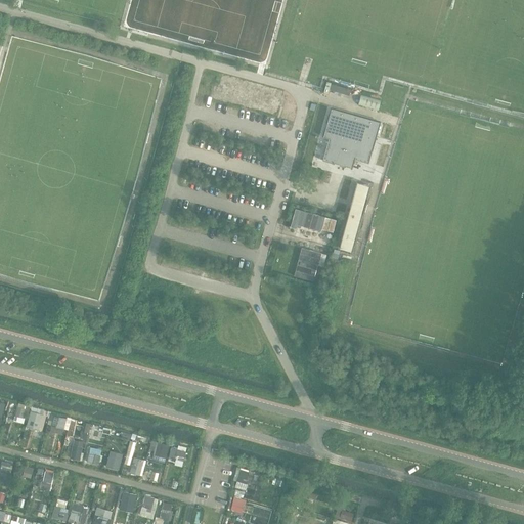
[(278,115),(285,90),(223,75),(220,86),(214,85),(210,98),(278,115)]
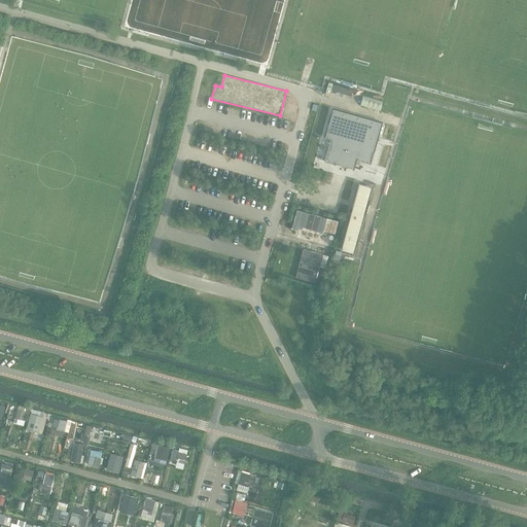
[(336,84),(334,90),(351,95),(353,89),(336,84)]
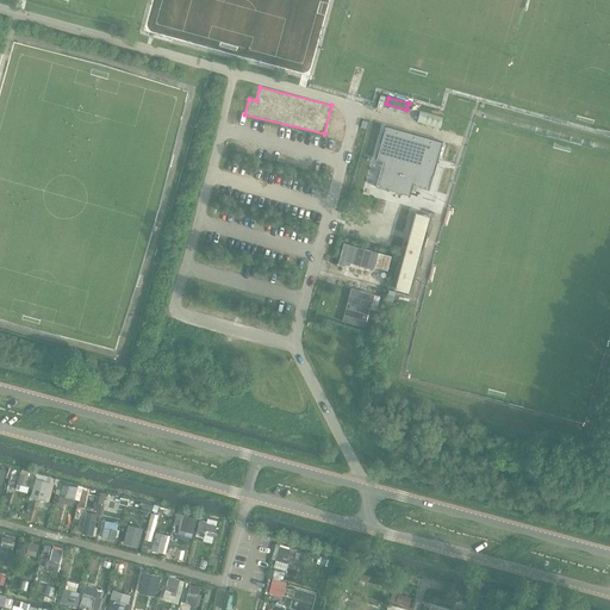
[(421,111),(417,123),(440,129),(443,118),(436,116),(421,111)]
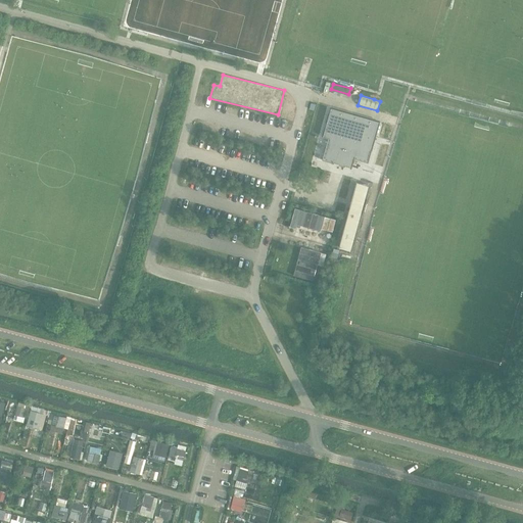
[(331,108),(323,137),(336,141),(331,162),(351,169),(353,159),(368,163),(379,122),(331,108)]
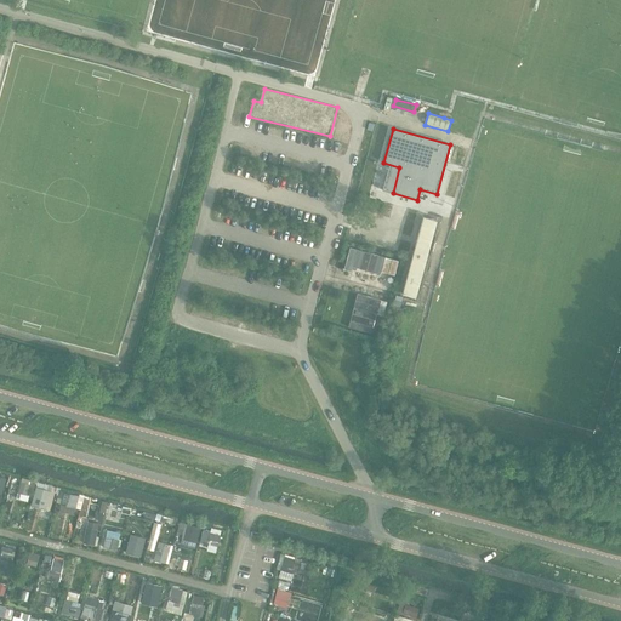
[(421,298),(439,217),(422,214),(403,295),(421,298)]
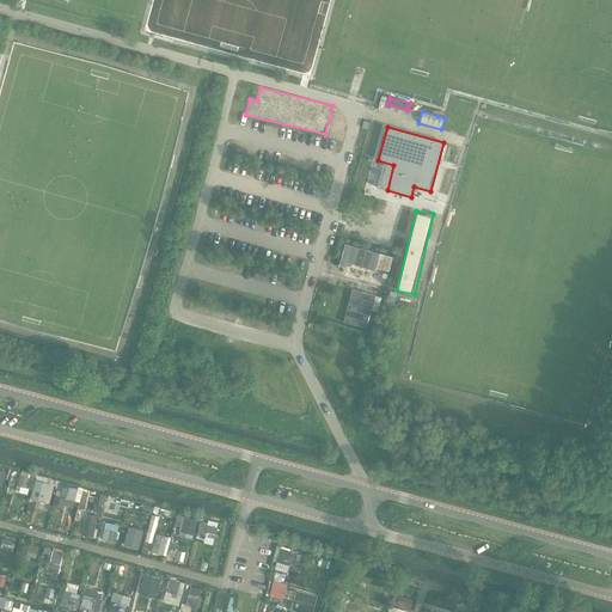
[(392,257),(346,244),(340,265),(346,268),(347,263),(374,270),(375,268),(389,271),(392,257)]
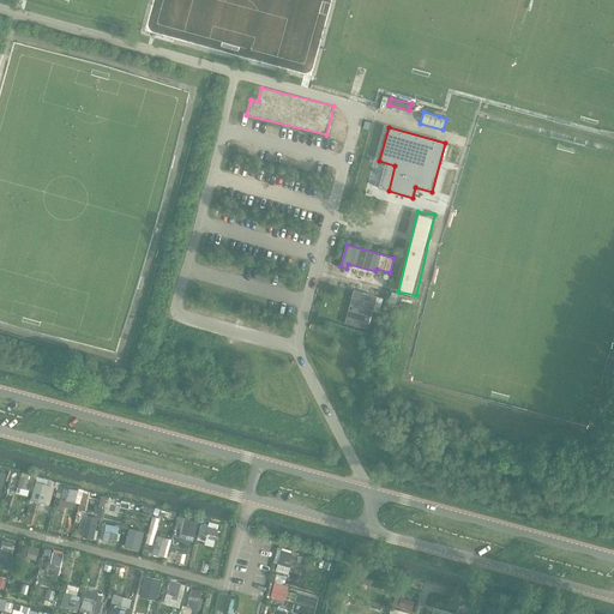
[(379,313),(383,299),(353,290),(344,324),(367,330),(372,311),(379,313)]
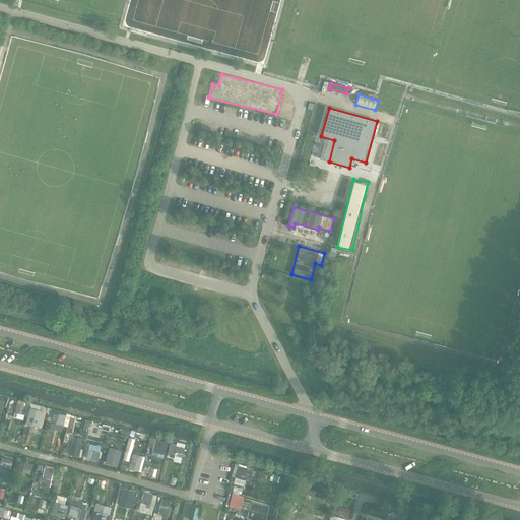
[(25,402),(15,399),(13,408),(22,411),(25,402)]
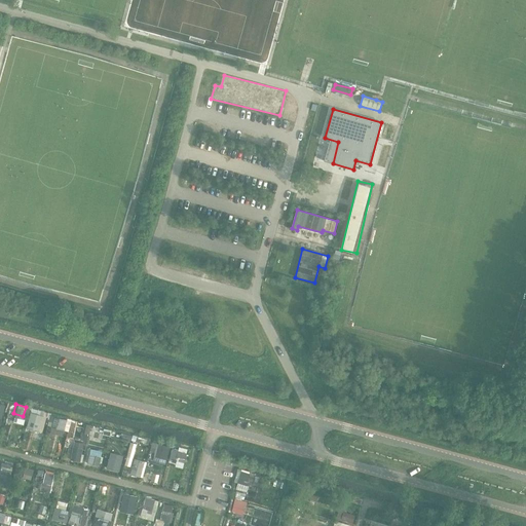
[(27,427),(43,431),(47,415),(31,412),(27,427)]
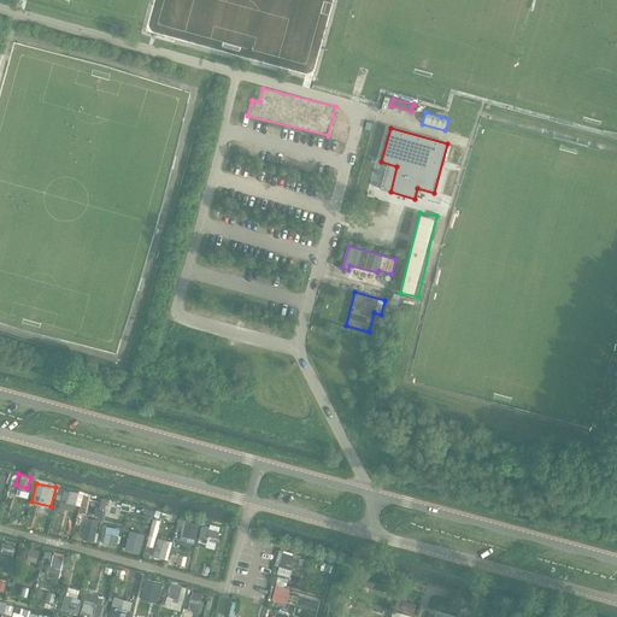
[(74,488),(62,486),(58,497),(70,500),(74,488)]
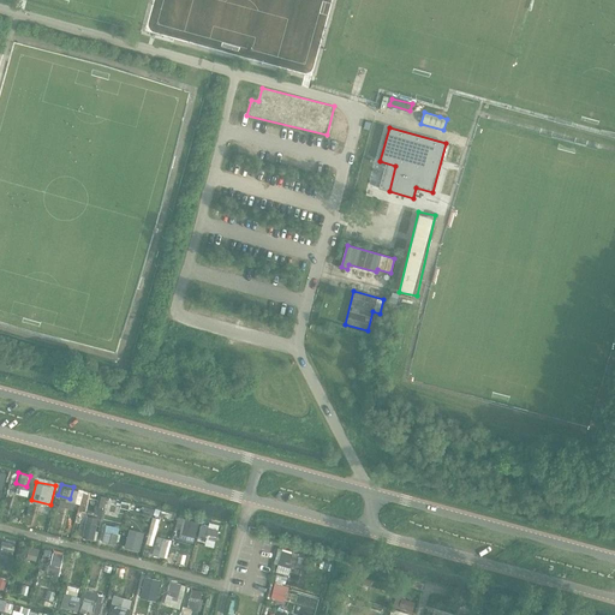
[(145,506),(143,514),(154,517),(156,509),(145,506)]
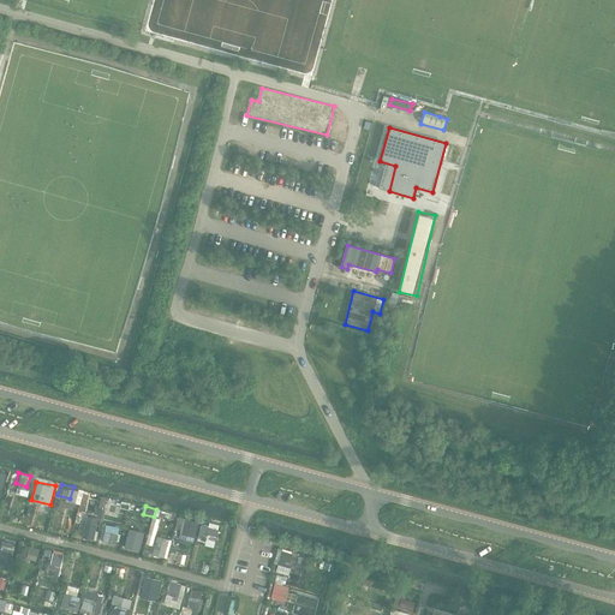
[(212,524),(199,520),(197,531),(209,535),(212,524)]
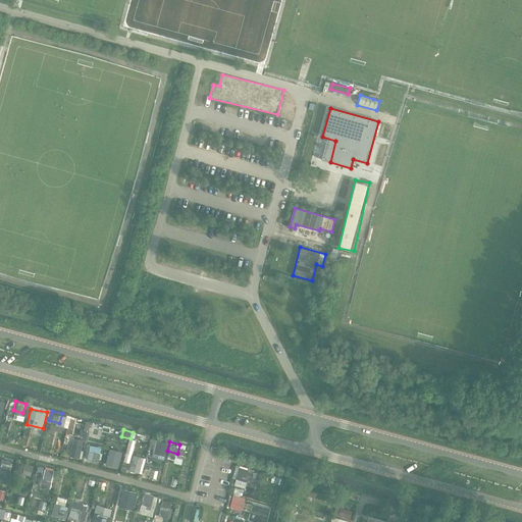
[(80,446),(70,442),(67,453),(76,455),(80,446)]
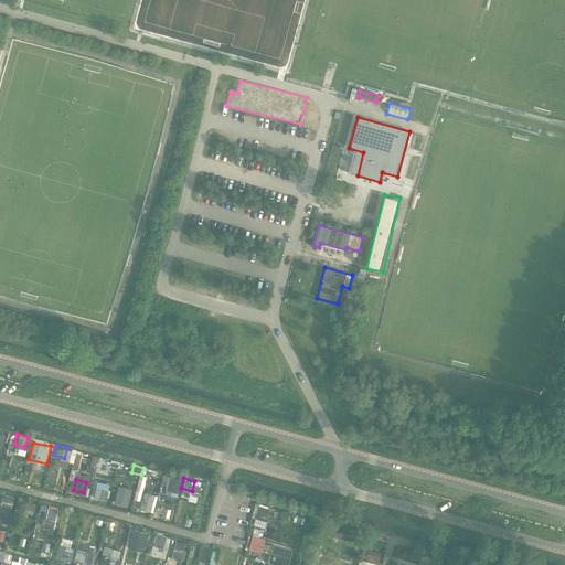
[(98,481),(95,497),(107,500),(112,484),(98,481)]
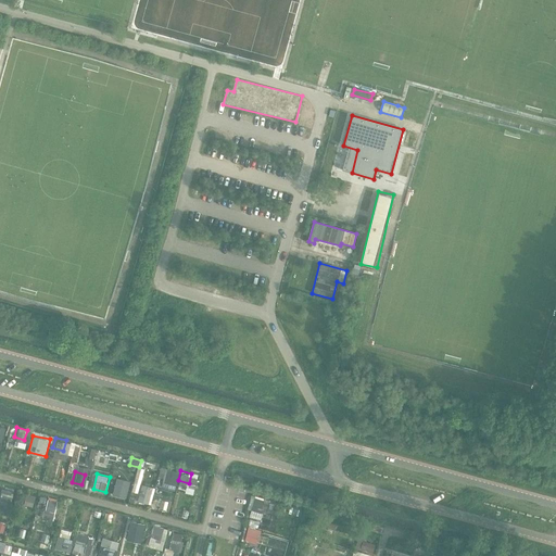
[(125,485),(115,482),(112,493),(122,496),(125,485)]
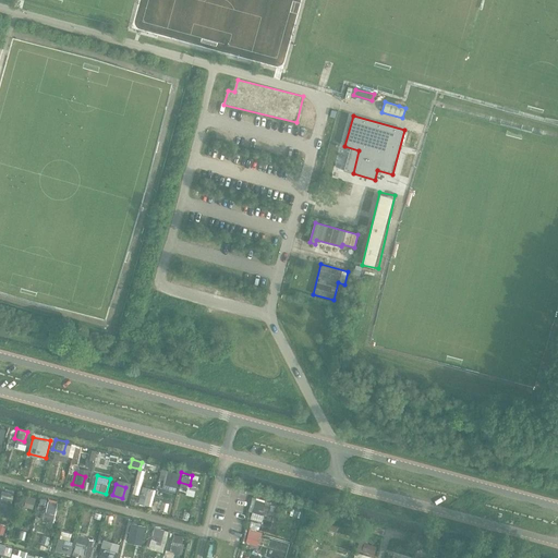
[(143,487),(138,504),(153,506),(156,489),(143,487)]
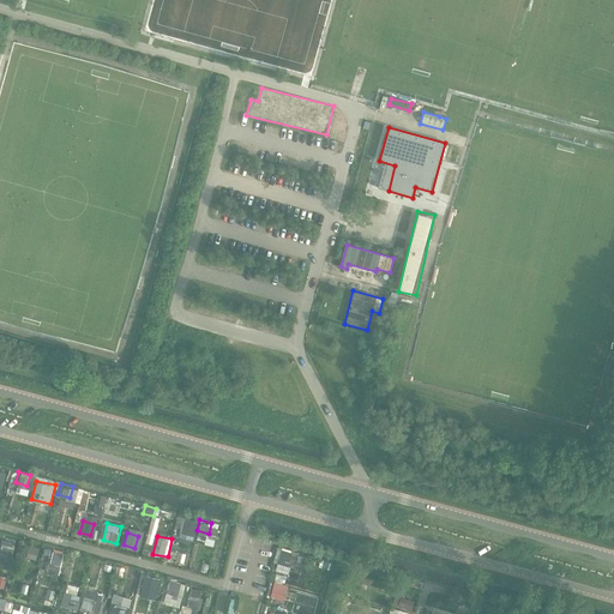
[(13,543),(2,540),(0,549),(0,552),(11,554),(13,543)]
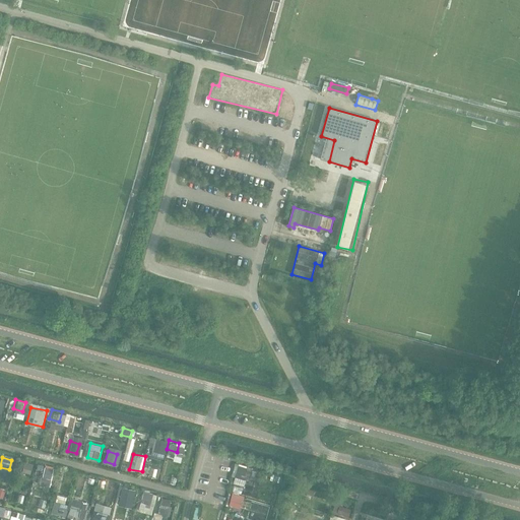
[(30,477),(35,464),(26,461),(22,475),(30,477)]
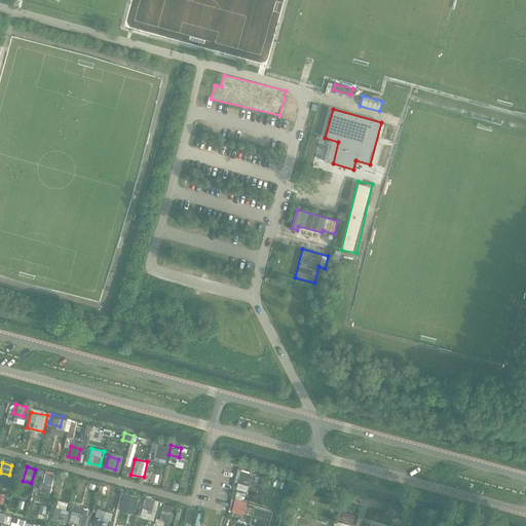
[(237,489),(248,491),(251,473),(240,471),(237,489)]
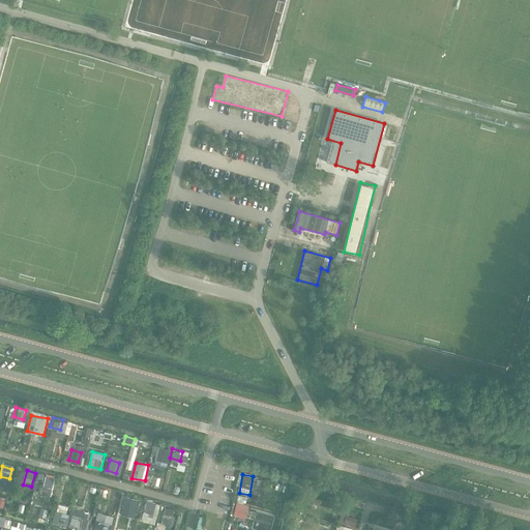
[(55,480),(43,477),(40,487),(52,491),(55,480)]
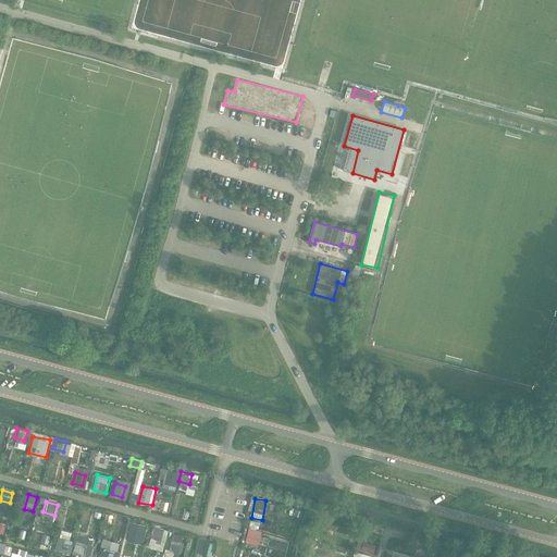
[(149,547),(163,551),(169,529),(155,525),(149,547)]
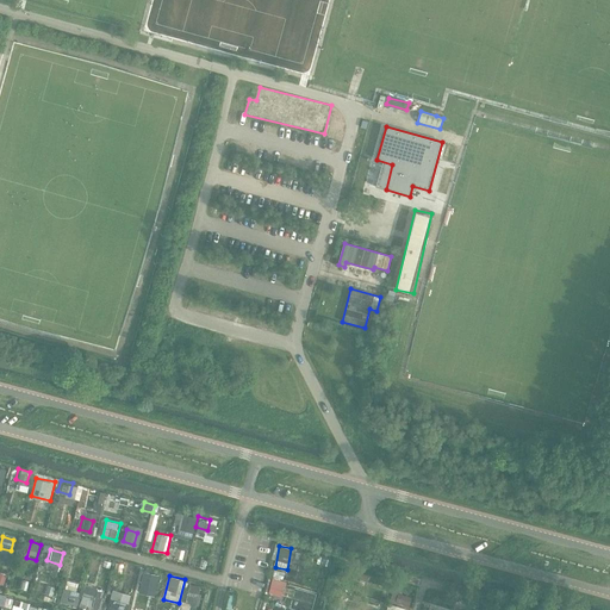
[(284,596),(286,580),(273,578),(269,593),(284,596)]
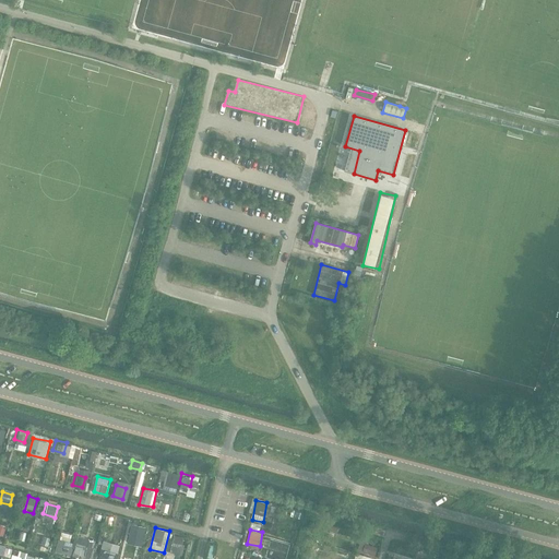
[(57,548),(73,552),(75,543),(71,542),(73,534),(61,531),(57,548)]
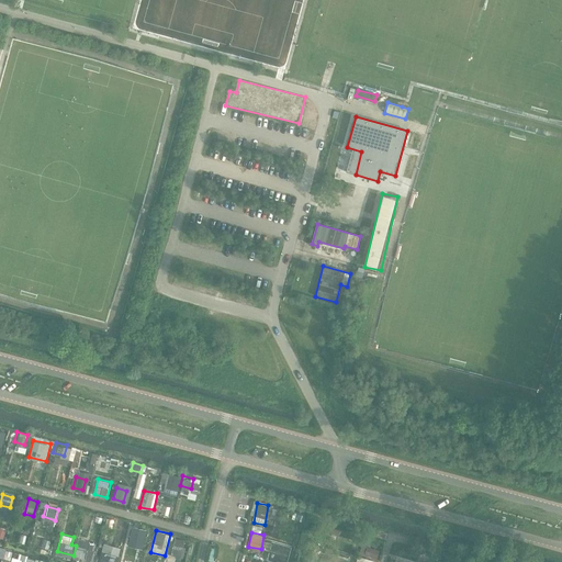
[(182,541),(172,539),(170,548),(179,550),(182,541)]
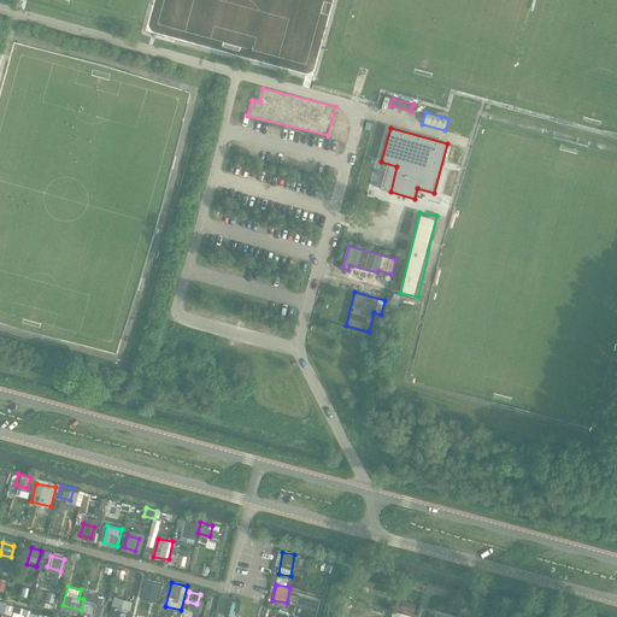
[(99,601),(88,599),(84,611),(95,613),(99,601)]
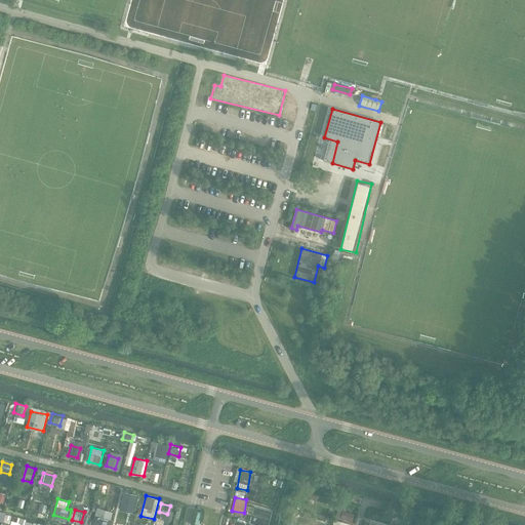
[(342,512),(340,519),(353,523),(355,515),(342,512)]
